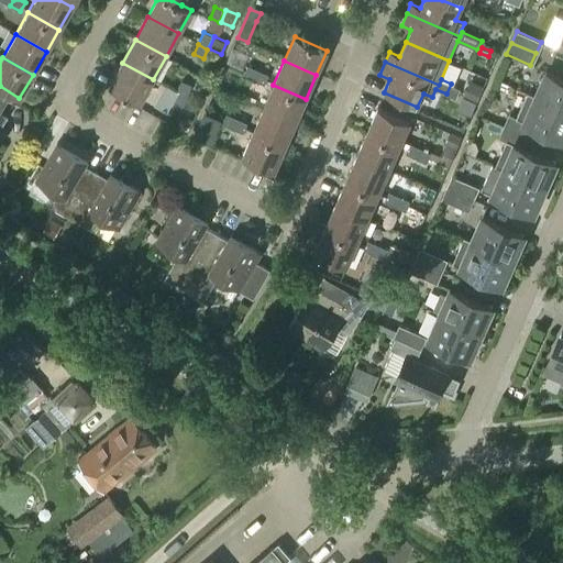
[(140,103),(153,79),(122,63),(109,86),(140,103)]
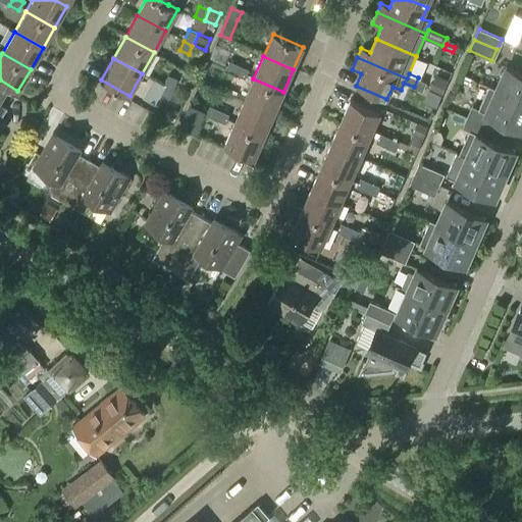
[(240,65),(229,61),(226,69),(236,74),(240,65)]
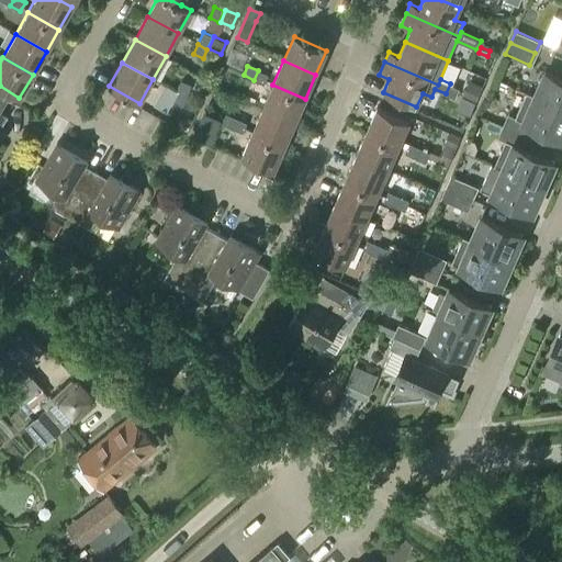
[(258,70),(254,80),(265,85),(269,75),(258,70)]
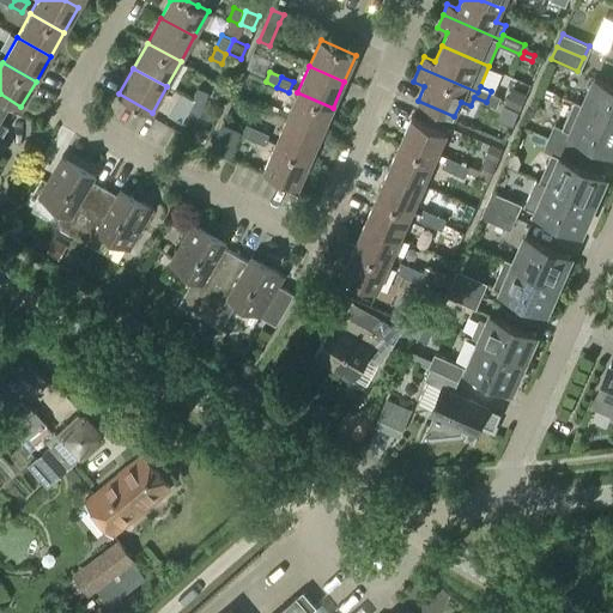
[(612,85),(595,79),(584,104),(575,101),(575,102),(612,117),(612,85)]
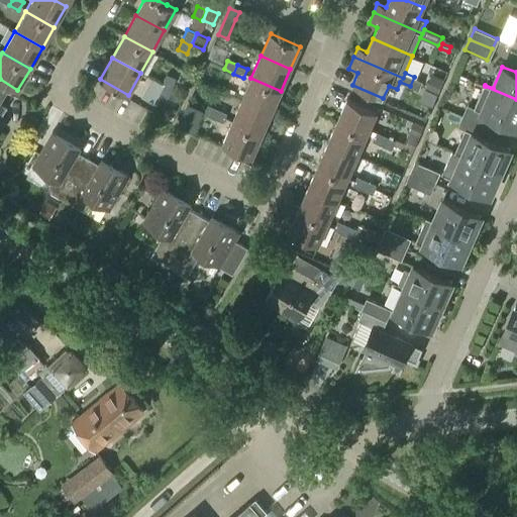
[(437,94),(444,78),(432,73),(425,88),(437,94)]
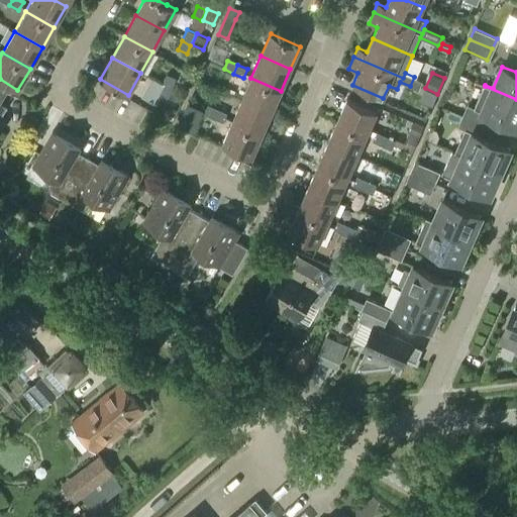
[(163,84),(173,89),(177,80),(167,76),(163,84)]
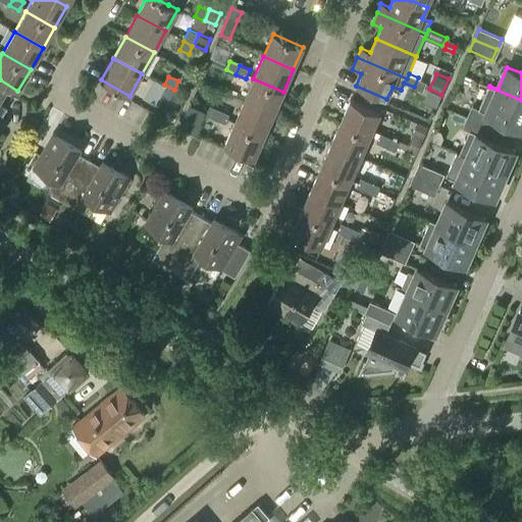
[(423,91),(427,82),(418,77),(414,87),(423,91)]
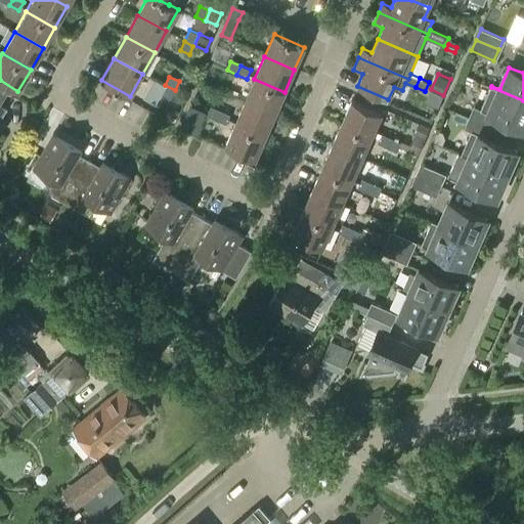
[(275,115),(285,92),(254,79),(245,101),(275,115)]
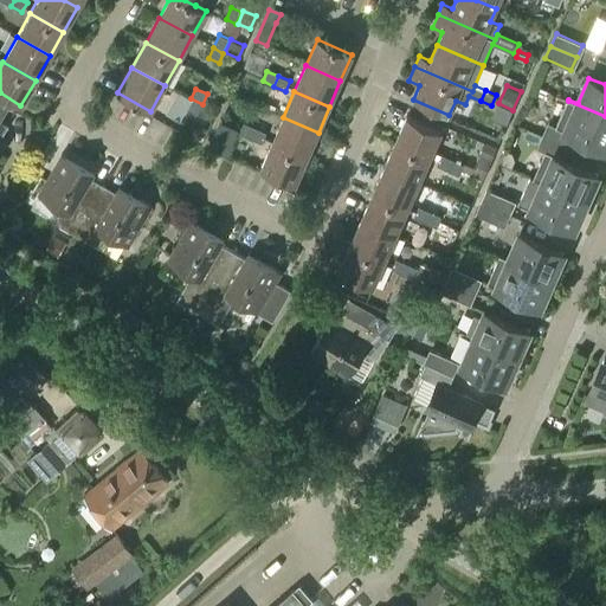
[(217,110),(202,104),(191,98),(189,98),(184,110),(212,122),(217,110)]
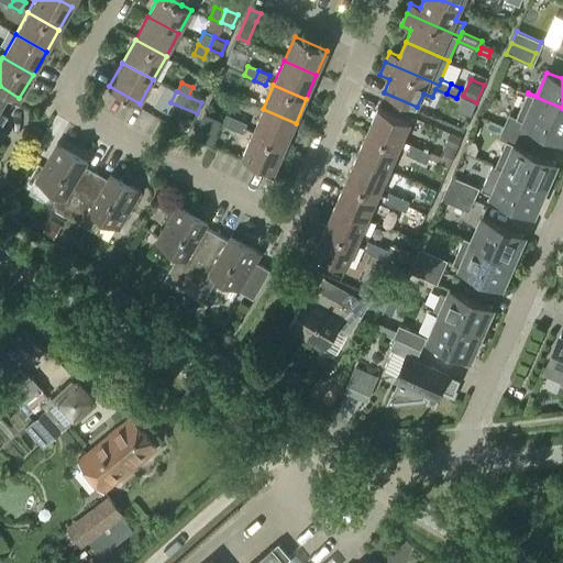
[(562,108),(528,94),(517,118),(562,138),(562,108)]
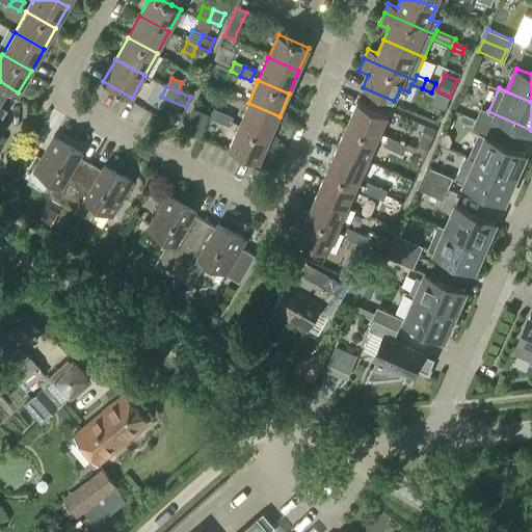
[(376,138),(387,114),(370,107),(356,102),(346,125),(376,138)]
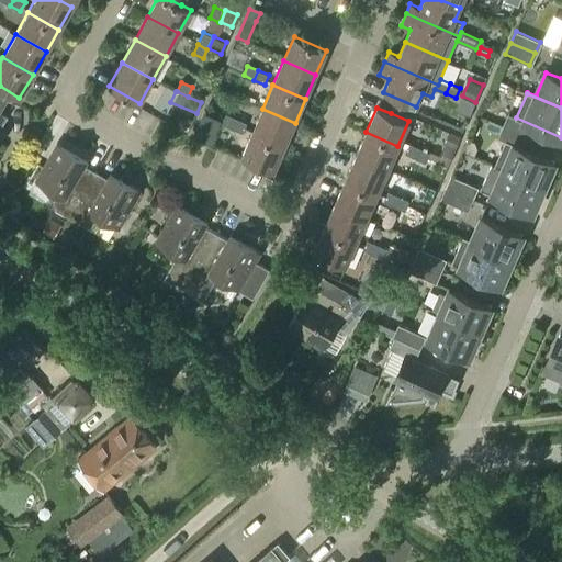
[(284,147),(295,123),(262,109),(253,133),(284,147)]
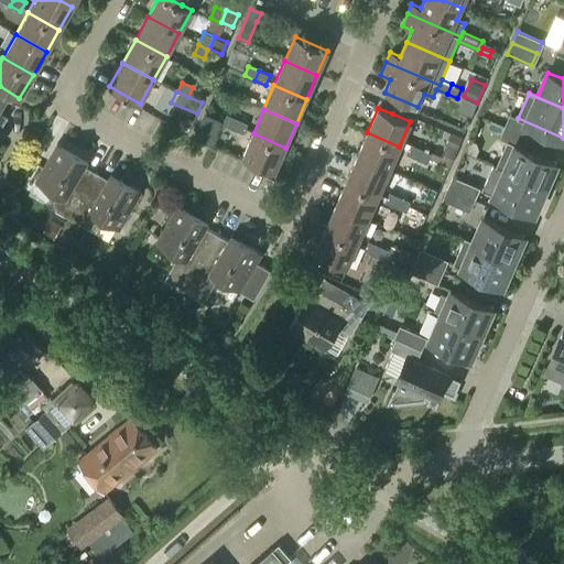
[(394,110),(392,114),(410,121),(412,118),(394,110)]
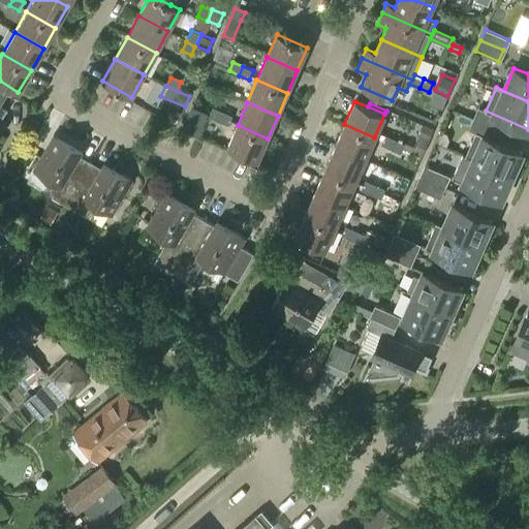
[(223,112),(213,107),(209,117),(219,121),(223,112)]
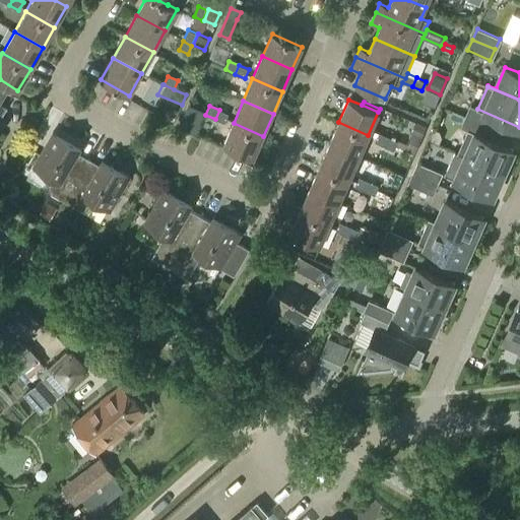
[(219,110),(215,119),(225,123),(229,114),(219,110)]
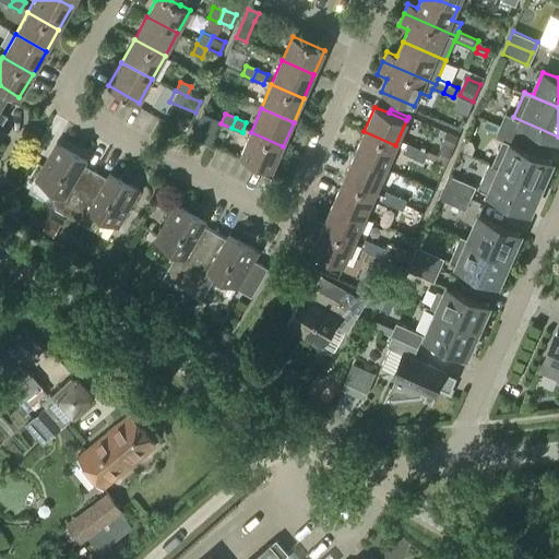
[(385,169),(395,145),(364,131),(354,155),(385,169)]
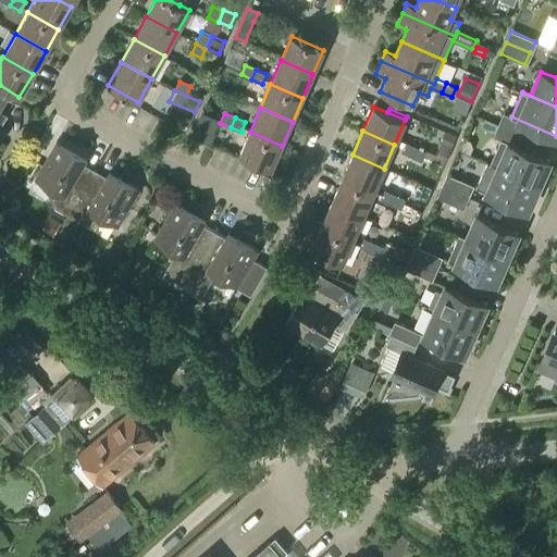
[(271,170),(282,146),(250,132),(239,156),(271,170)]
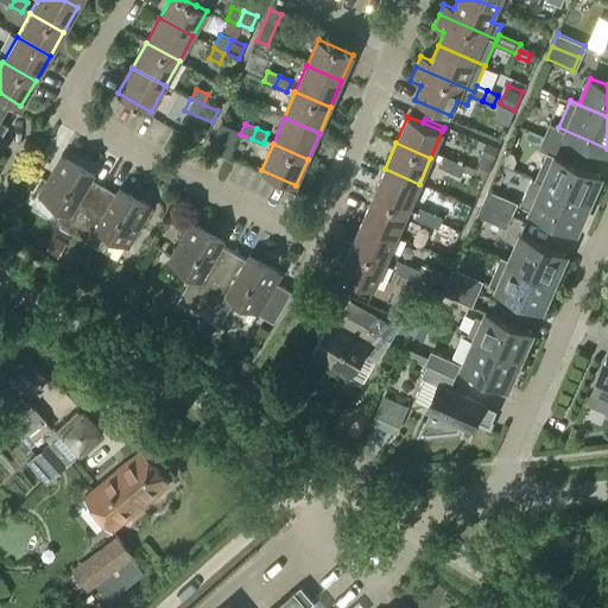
[(496,150),(483,144),(474,165),(487,171),(496,150)]
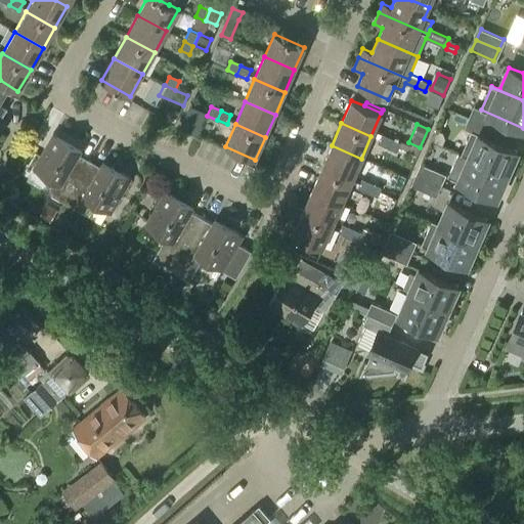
[(508,174),(510,171),(509,171),(518,150),(472,130),(462,154),(508,174)]
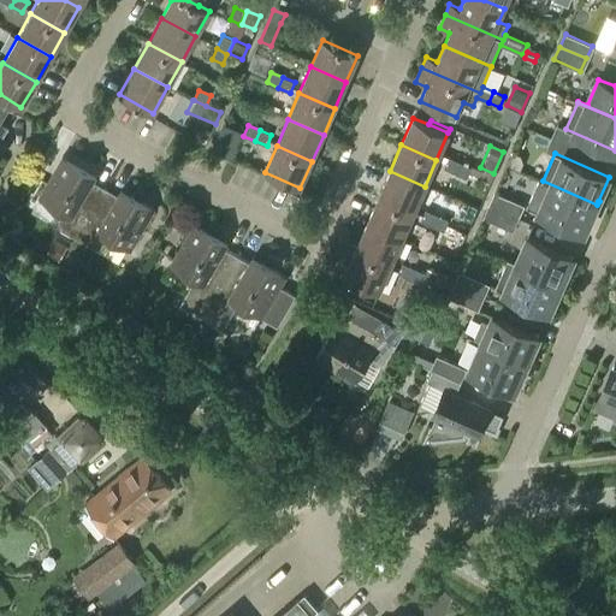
[(77,240),(105,190),(93,182),(95,177),(61,158),(36,199),(61,214),(54,226),(77,240)]
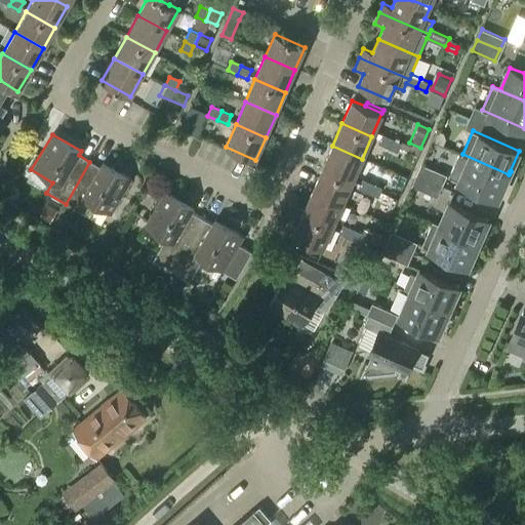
[(393,138),(382,134),(378,143),(389,148),(393,138)]
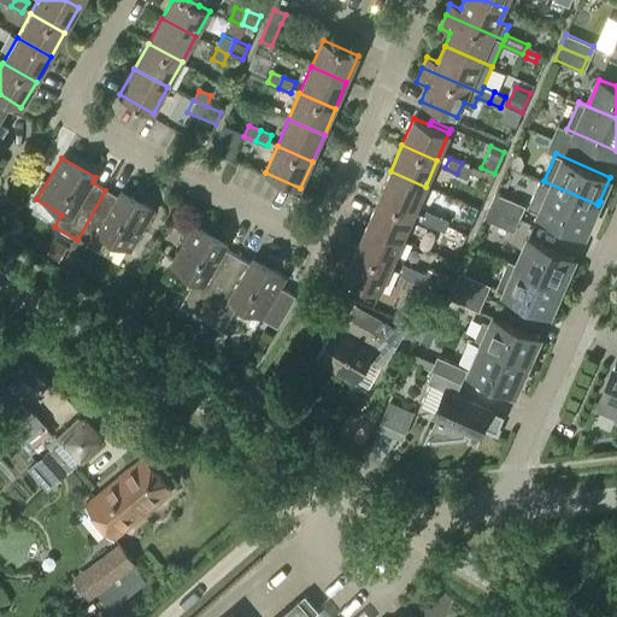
[(462,163),(457,174),(469,178),(474,168),(462,163)]
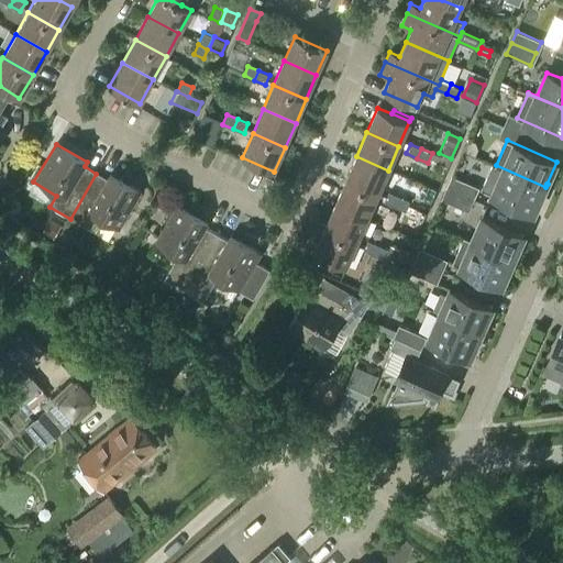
[(345,180),(377,195),(384,179),(388,170),(356,156),(345,180)]
